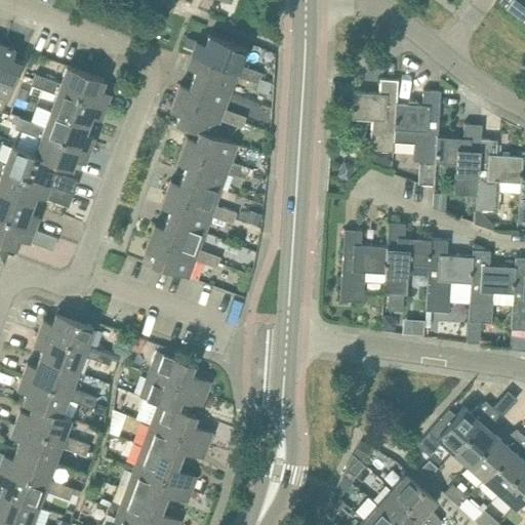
[(195,40),(191,52),(259,78),(261,73),(240,65),(246,47),(208,33),(203,47),(195,44),(196,40),(195,40)]
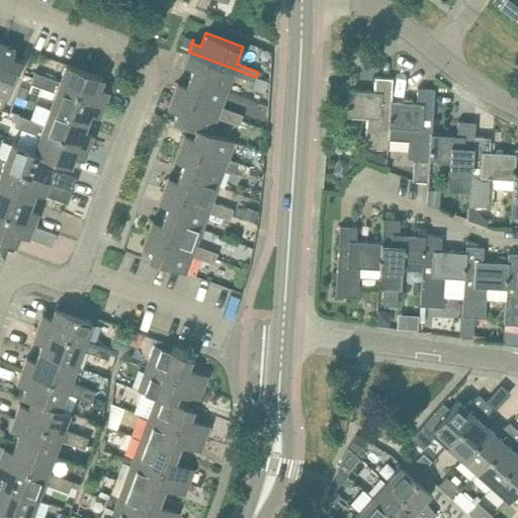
[(10,47),(2,44),(0,48),(0,95),(7,98),(21,61),(7,56),(10,47)]
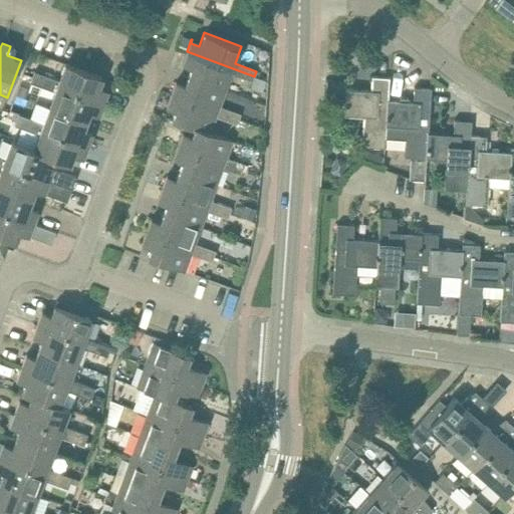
[(193,63),(188,76),(225,90),(231,74),(252,81),(254,76),(187,51),(184,60),(193,63)]
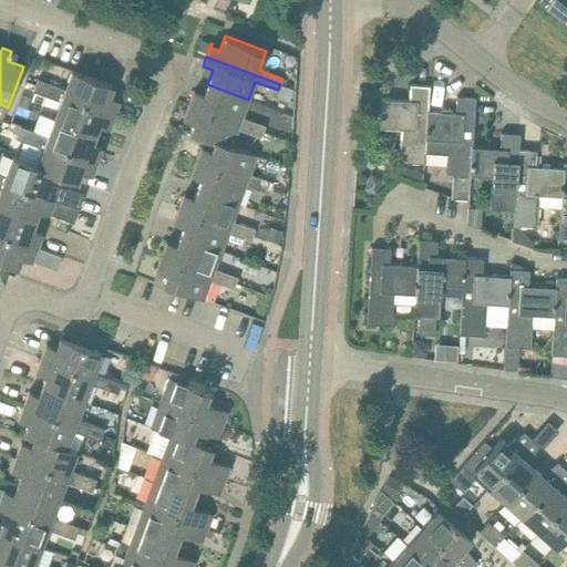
[(113,85),(72,71),(64,89),(61,96),(113,115),(117,104),(107,101),(113,85)]
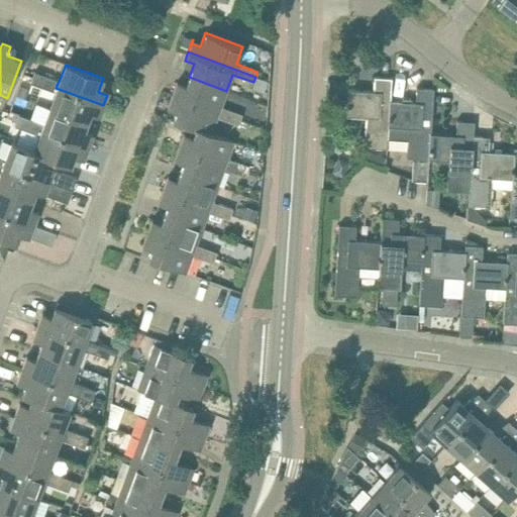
[(29,84),(41,89),(45,76),(34,72),(29,84)]
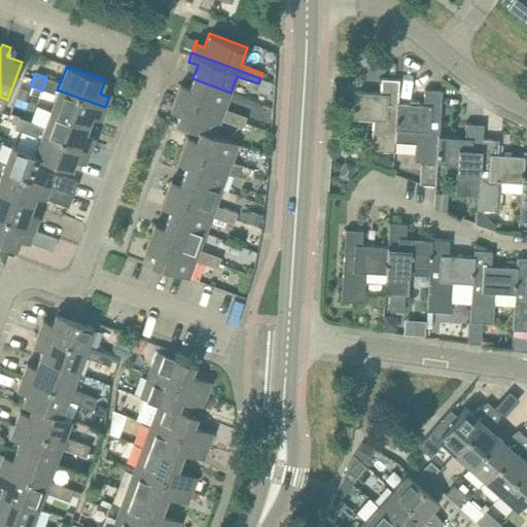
[(55,95),(48,111),(88,126),(93,111),(103,114),(105,107),(57,90),(60,82),(46,77),(42,91),(55,95)]
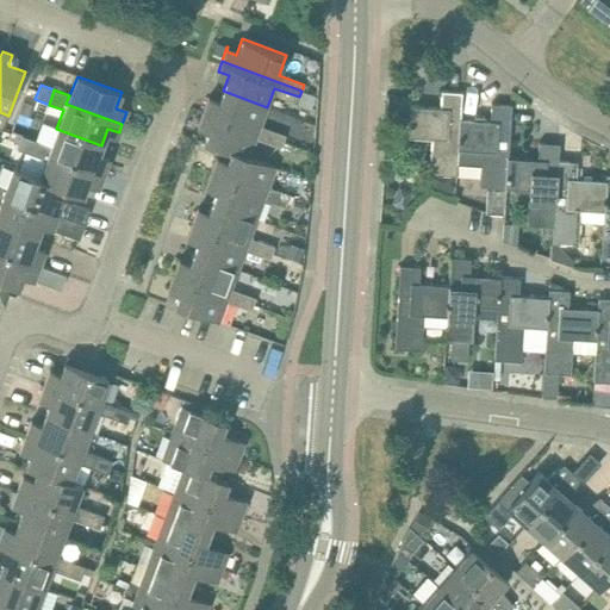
[(206,103),(203,113),(282,142),(285,136),(260,126),(267,107),(223,91),(217,106),(206,103)]
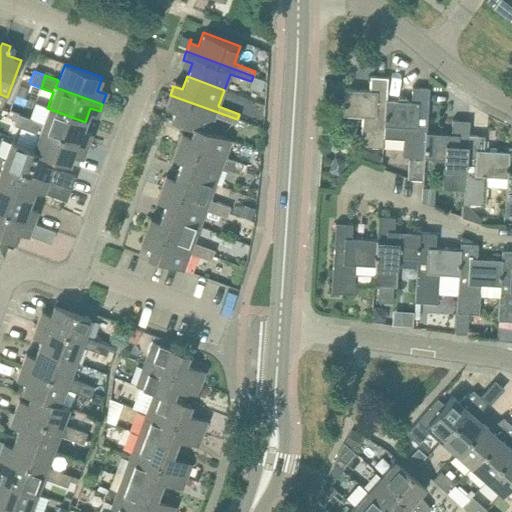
[(251,81),(248,87),(261,92),(265,80),(253,76),(251,81)]
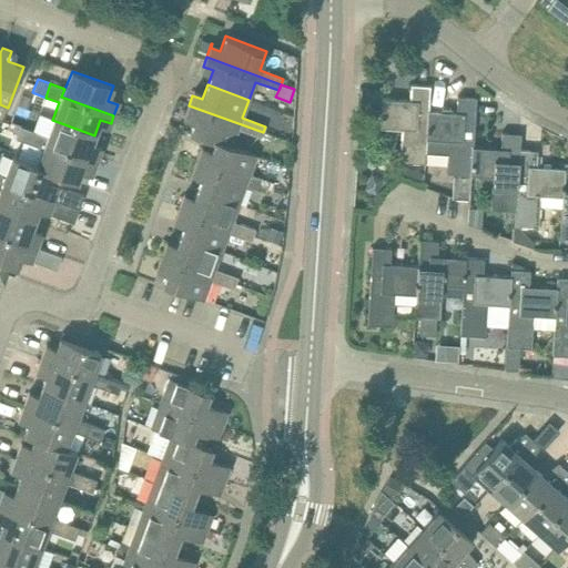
[(425,164),(425,153),(428,110),(429,87),(411,84),(409,100),(382,99),(379,128),(402,129),(399,162),(425,164)]
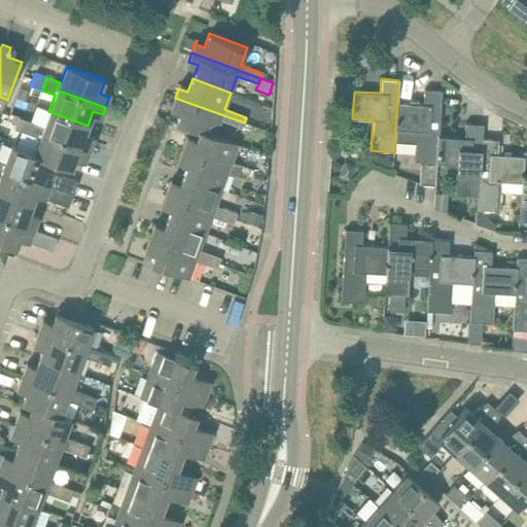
[(414,162),(436,163),(438,136),(442,91),(424,90),(423,104),(397,102),(394,142),(415,143),(414,162)]
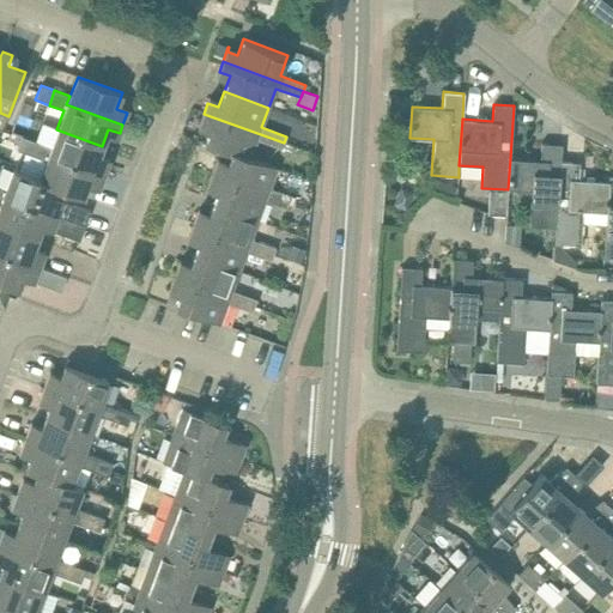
[(211,127),(205,144),(231,153),(232,152),(249,159),(250,158),(256,139),(281,149),(284,143),(204,114),(200,122),(211,127)]
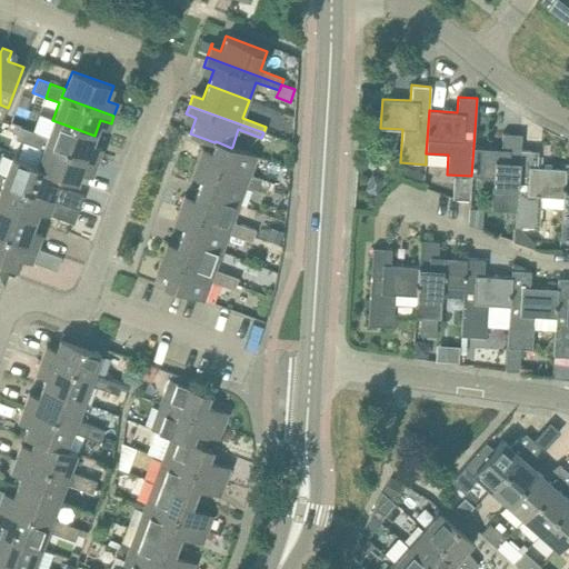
[(95,136),(52,120),(46,137),(43,143),(97,163),(100,152),(90,149),(95,136)]
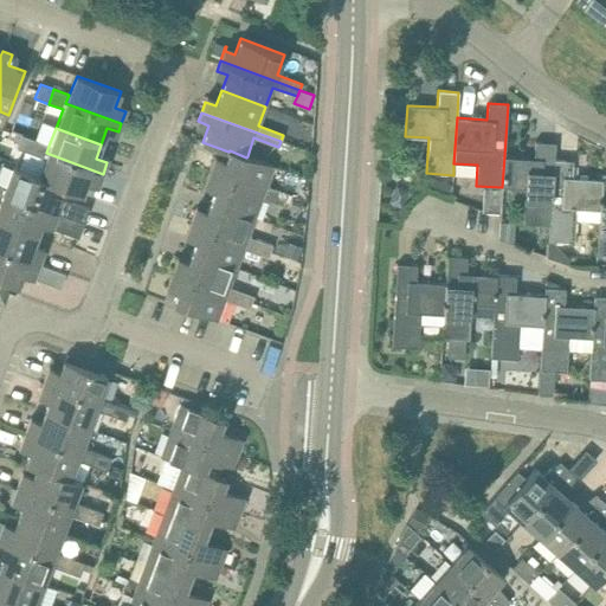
[(15,148),(30,154),(34,141),(20,135),(15,148)]
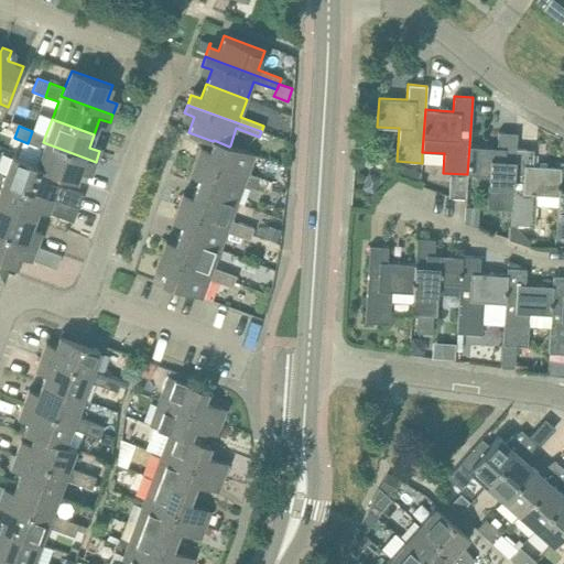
[(41,148),(35,165),(53,172),(52,173),(77,182),(83,166),(93,170),(96,162),(43,142),(45,136),(32,131),(28,143),(41,148)]
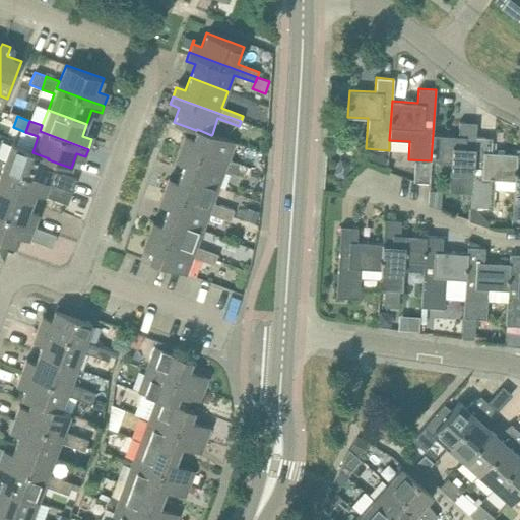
[(448,193),(470,194),(475,137),(476,123),(459,122),(458,135),(433,134),(431,160),(450,163),(448,193)]
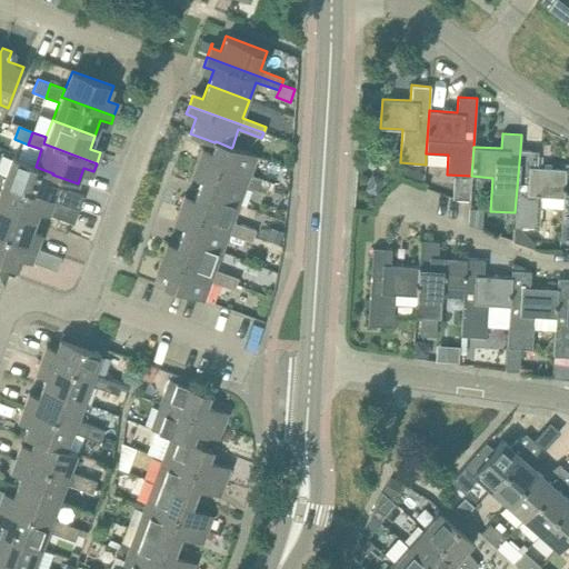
[(200,152),(196,162),(271,190),(273,183),(250,175),(257,156),(232,147),(231,148),(216,141),(215,142),(210,156),(200,152)]
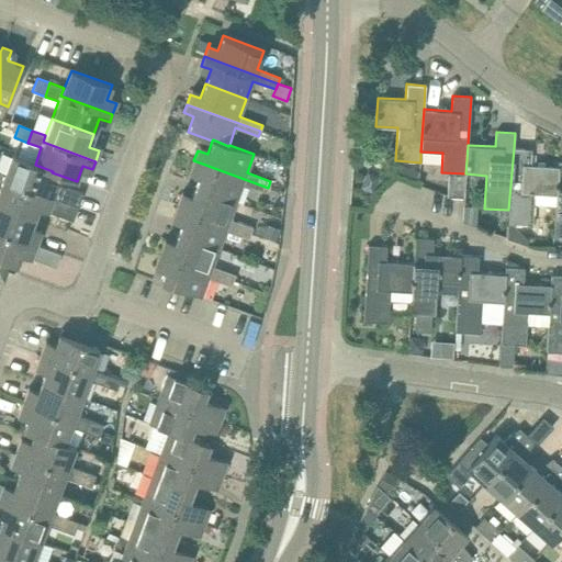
[(507,225),(507,237),(527,245),(528,239),(515,226),(532,227),(534,204),(555,206),(558,166),(530,165),(531,149),(514,148),(508,210),(507,225)]
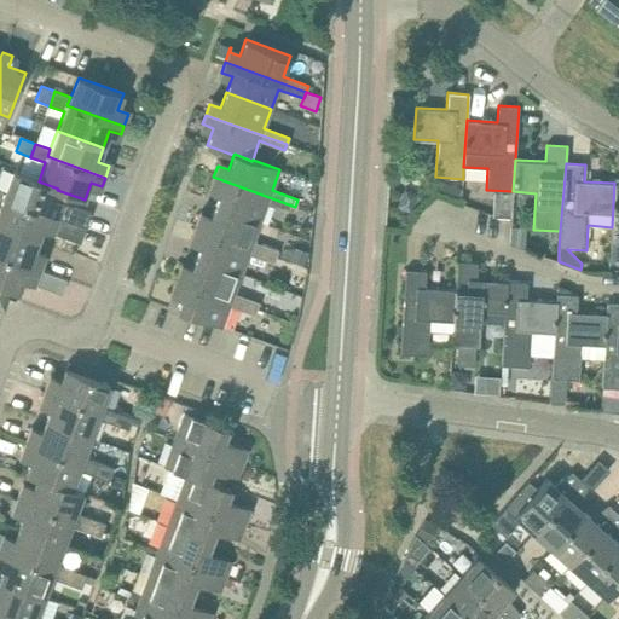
[(12,169),(5,190),(3,197),(59,218),(86,227),(91,213),(63,203),(62,207),(52,203),(57,190),(58,189),(39,181),(39,180),(12,169)]
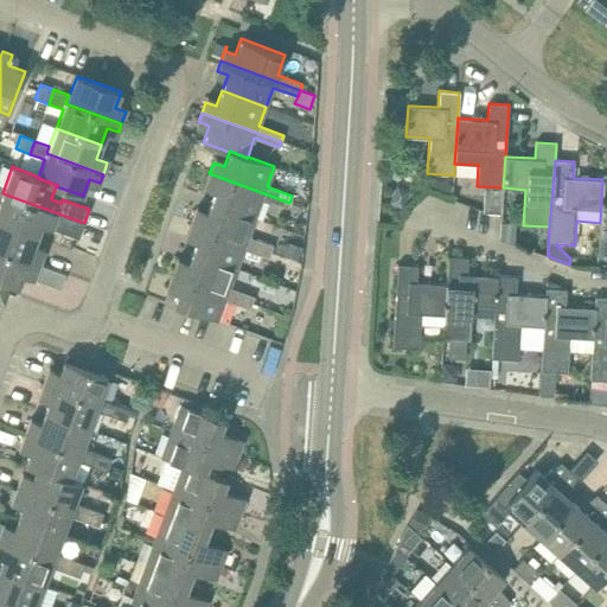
[(217,186),(211,203),(255,219),(262,198),(287,208),(289,203),(209,173),(206,183),(217,186)]
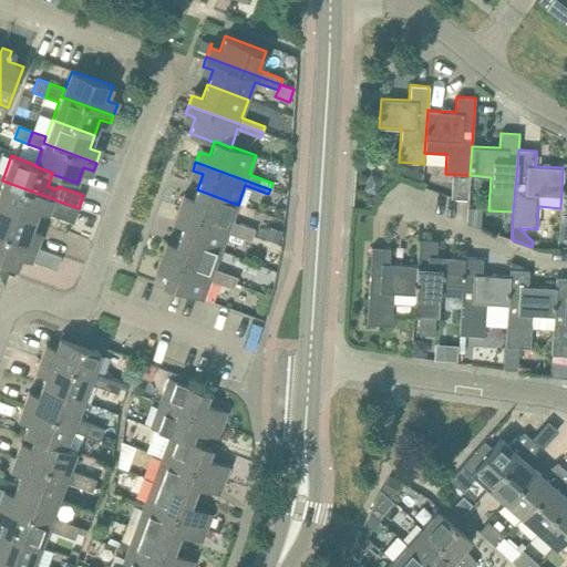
[(404,166),(401,176),(420,183),(423,173),(404,166)]
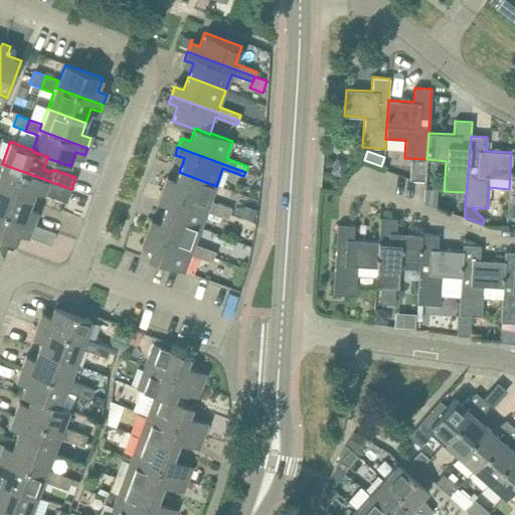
[(0,156),(0,188),(32,199),(35,191),(36,186),(45,189),(43,193),(66,202),(71,189),(49,181),(2,164),(4,158),(0,156)]
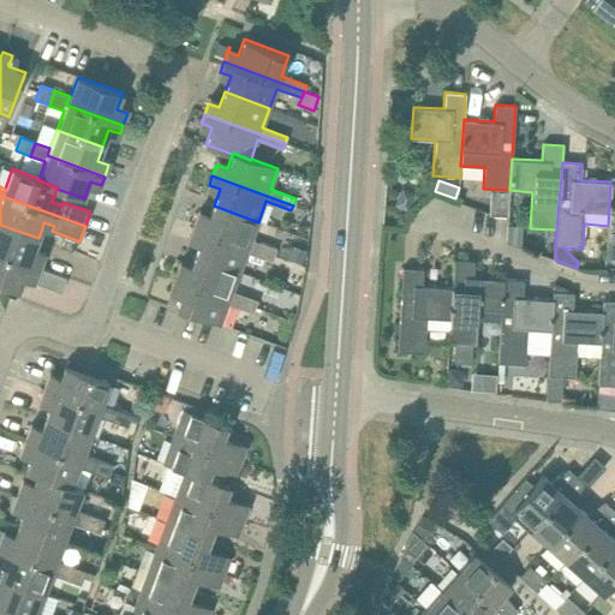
[(489,215),(495,216),(507,216),(509,192),(491,191),(489,215)]
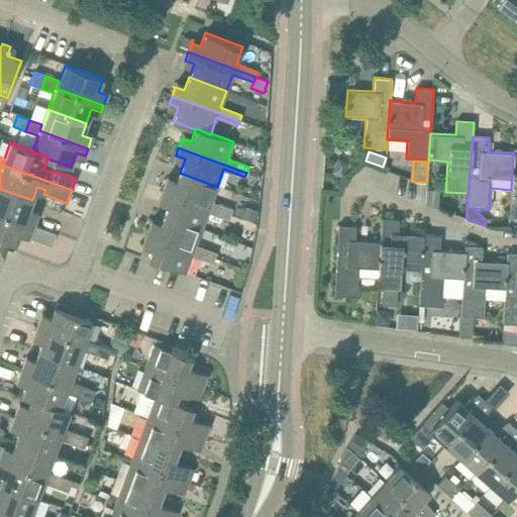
[(166,181),(163,191),(230,216),(232,209),(211,202),(217,187),(180,173),(175,185),(166,181)]
